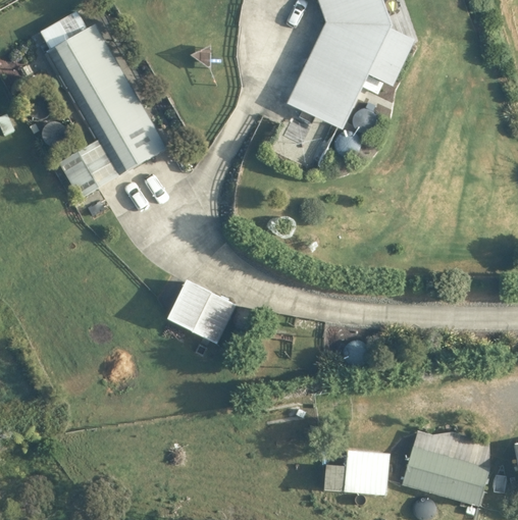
[(316,0),(324,23),(287,103),(341,128),(365,75),(391,87),(413,39),(390,28),(391,27),(380,0),(316,0)]
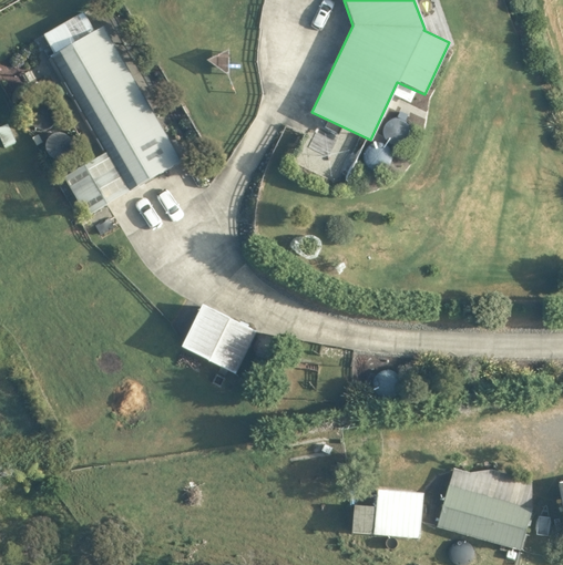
[(104,26),(54,55),(131,189),(184,161),(104,26)]
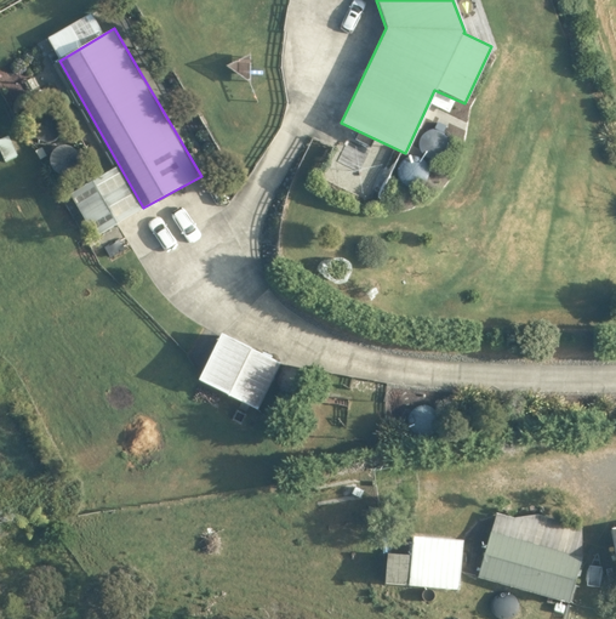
[(204,381),(256,408),(279,364),(227,336),(204,381)]
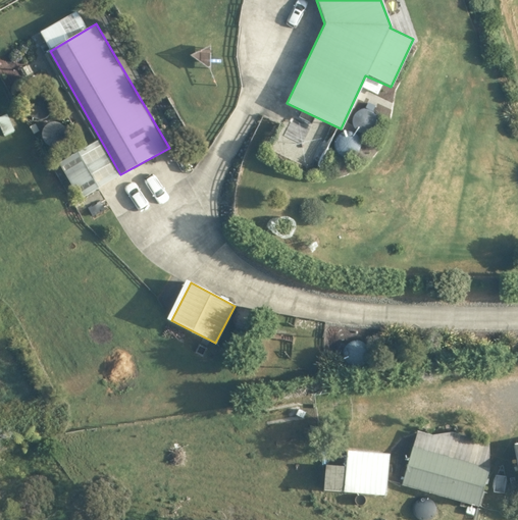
[(412,448),(401,484),(477,507),(496,445),(453,431),(434,434),(419,430),(414,448),(412,448)]
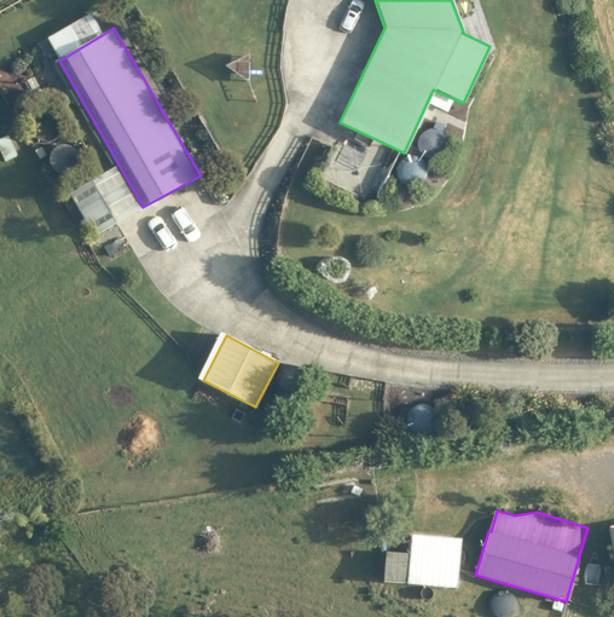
[(386,582),(458,588),(462,540),(416,536),(415,554),(388,552),(386,582)]
